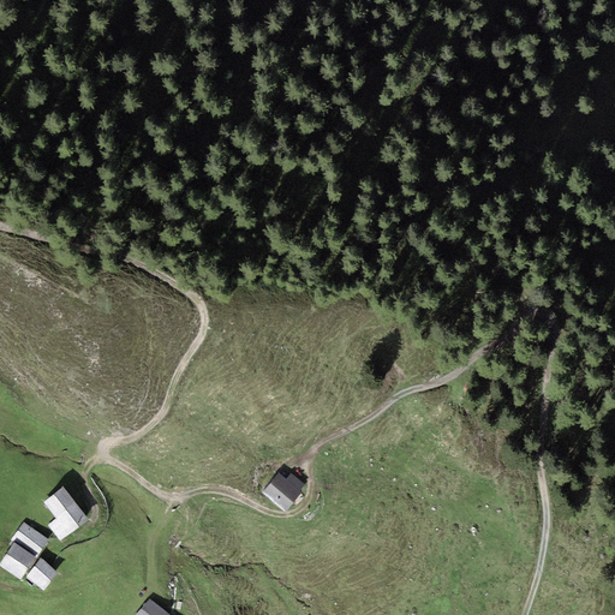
[(280,473),(262,493),(285,513),(302,493),(300,491),(304,485),(291,473),(286,479),(280,473)]
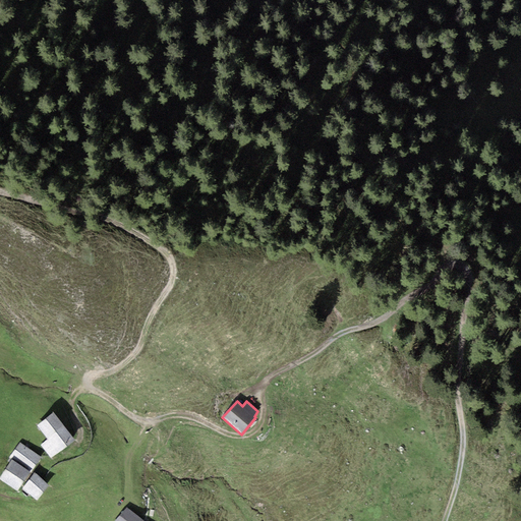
[(51,458),(74,440),(54,413),(38,425),(48,440),(41,445),(51,458)]
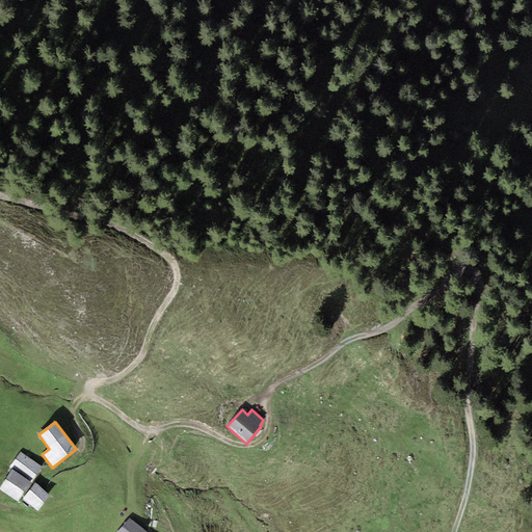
[(0,488),(18,502),(42,467),(21,452),(9,468),(12,470),(0,486),(0,488)]
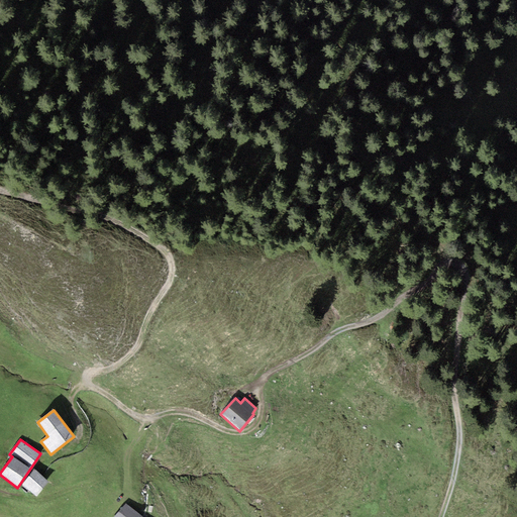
[(34,470),(22,486),(36,497),(48,482),(34,470)]
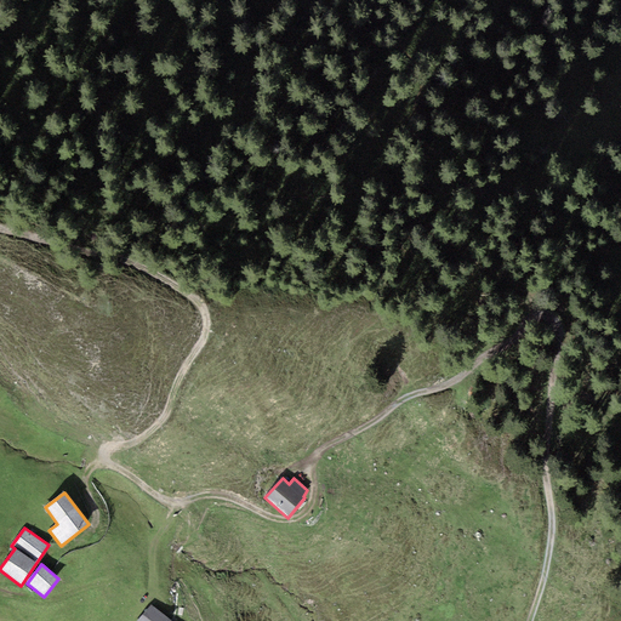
[(170,620),(151,605),(136,620),(170,620)]
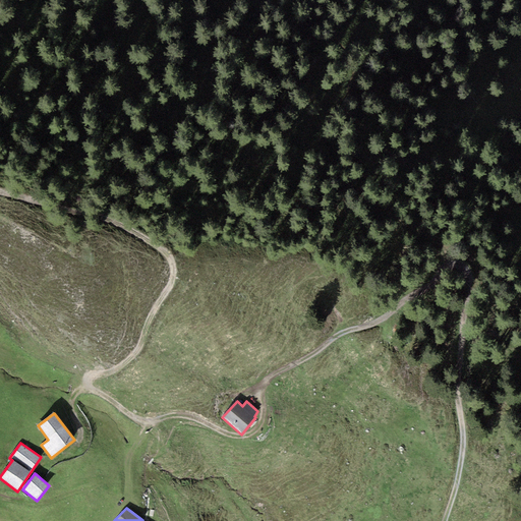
All buildings are outlined.
